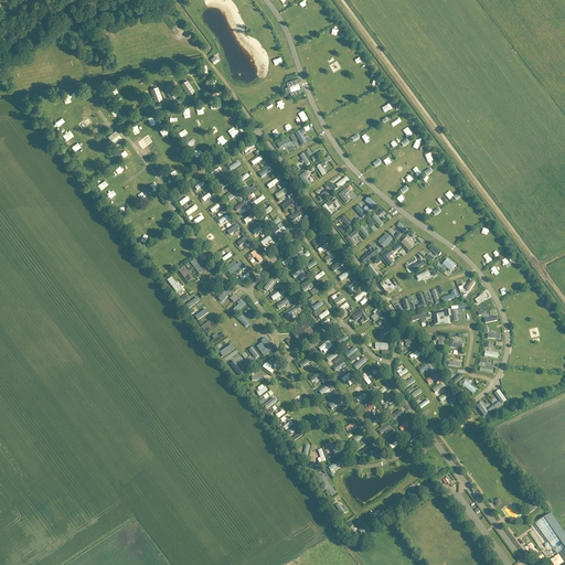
[(301,93),(297,78),(287,82),(287,83),(288,86),(286,87),(287,93),(290,92),(291,95),(292,96),(301,93)]
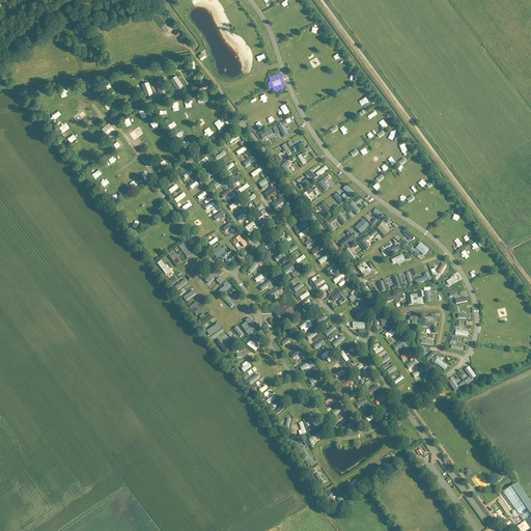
[(285,121),(277,127),(283,137),(288,134),(284,128),(287,126),(285,121)]
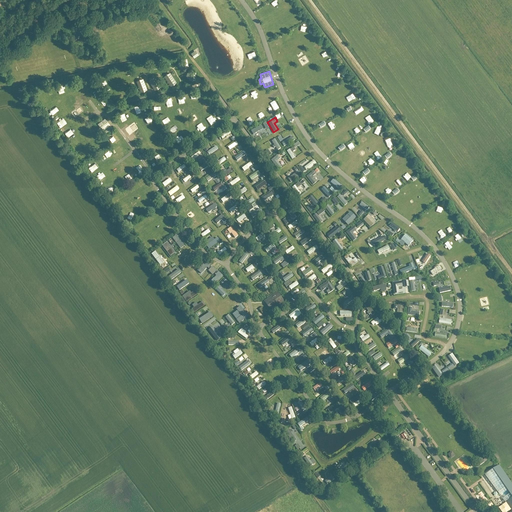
[(107,122),(106,122),(104,119),(98,124),(100,127),(98,129),(101,132),(102,131),(105,134),(112,129),(109,126),(107,122)]
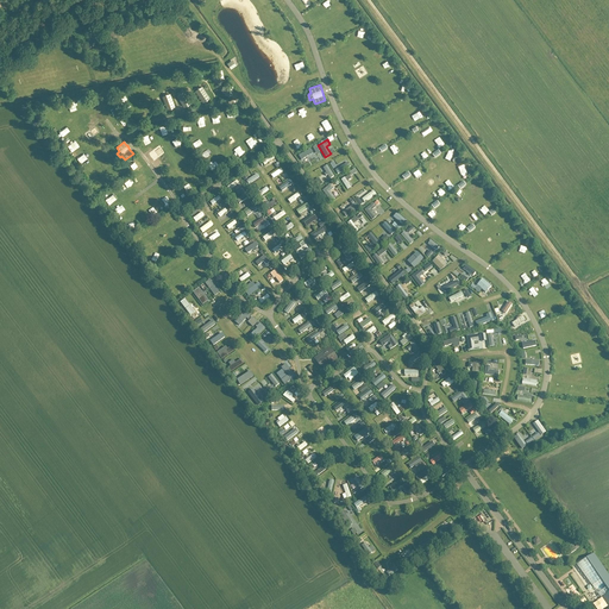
[(316,143),(309,148),(313,154),(318,163),(325,158),(316,143)]
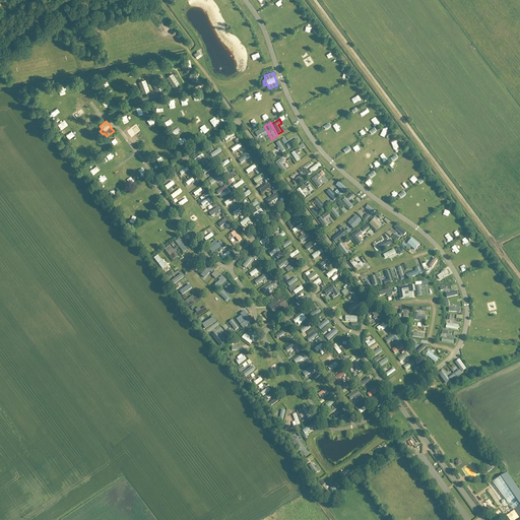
[(255,132),(257,136),(267,131),(265,127),(255,132)]
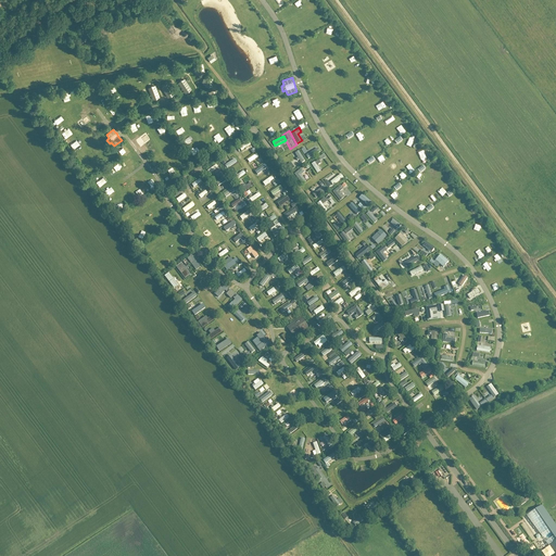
[(239,144),(241,150),(252,146),(249,140),(239,144)]
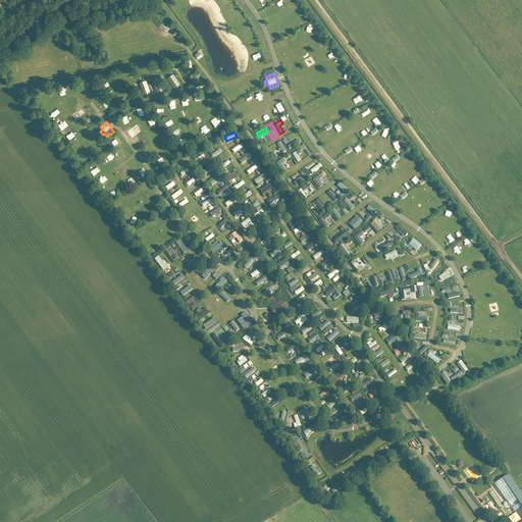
[(299,134),(293,137),(295,140),(296,142),(302,140),(299,134)]
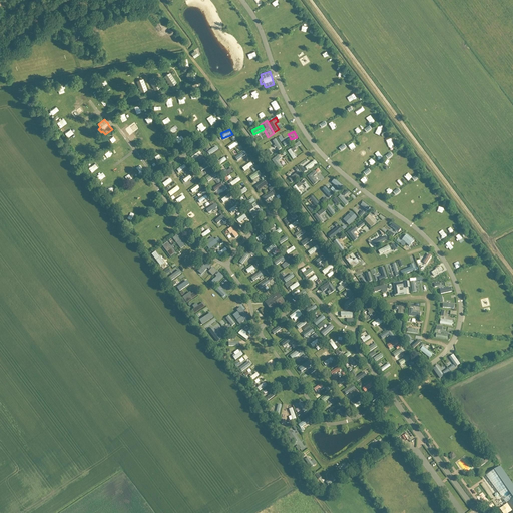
[(277,138),(271,141),(274,146),(270,149),(272,153),(282,147),(277,138)]
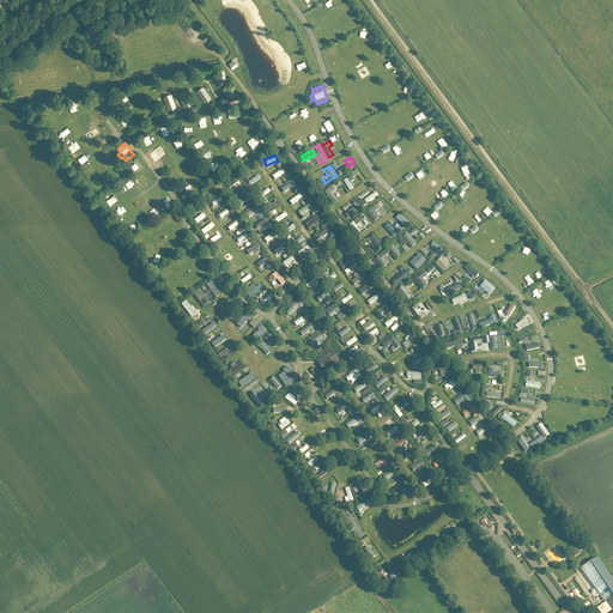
[(283,169),(273,175),(275,180),(286,174),(283,169)]
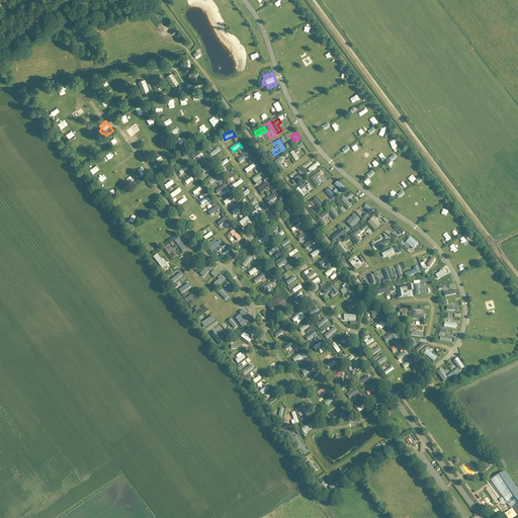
[(213,156),(222,150),(219,147),(210,153),(213,156)]
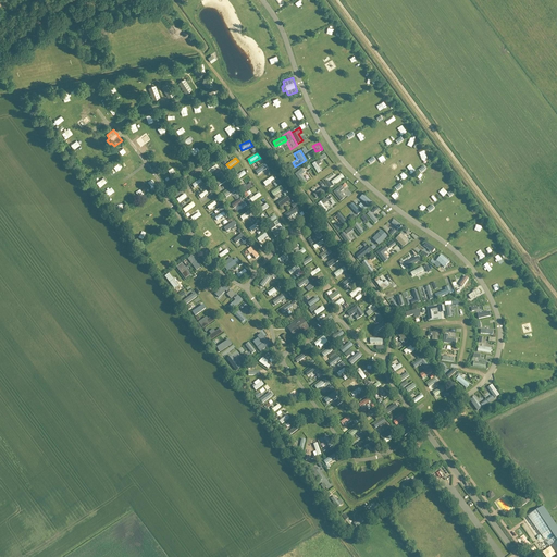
[(211,174),(220,169),(218,164),(208,170),(211,174)]
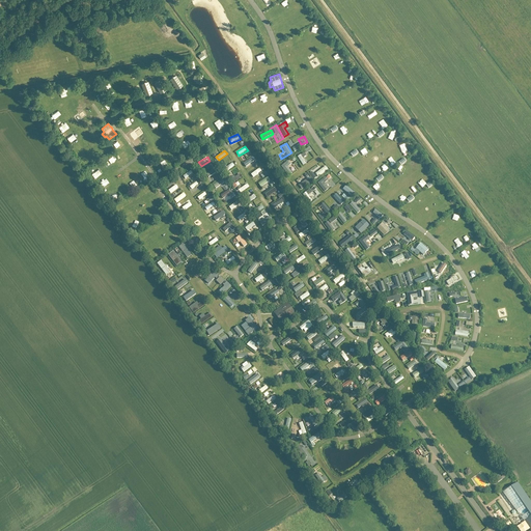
[(247,166),(249,165),(251,168),(256,164),(252,157),(244,162),(247,166)]
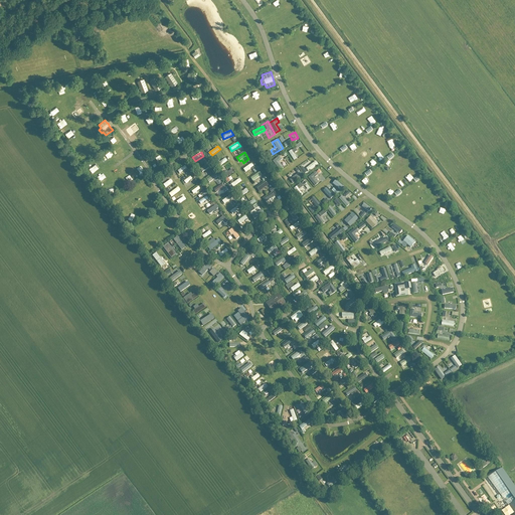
[(280,156),(273,161),(280,171),(284,168),(279,162),(283,160),(280,156)]
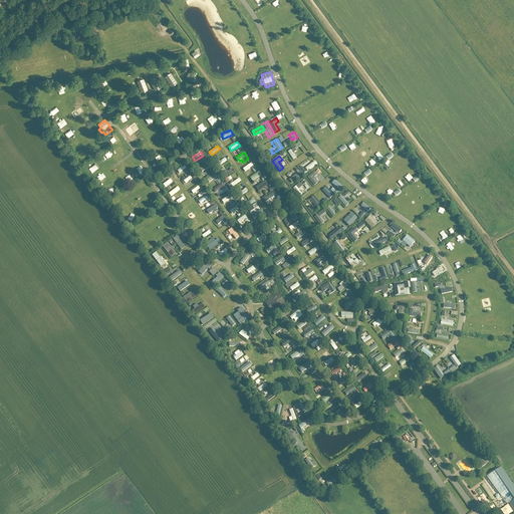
[(217,163),(219,167),(228,161),(225,158),(217,163)]
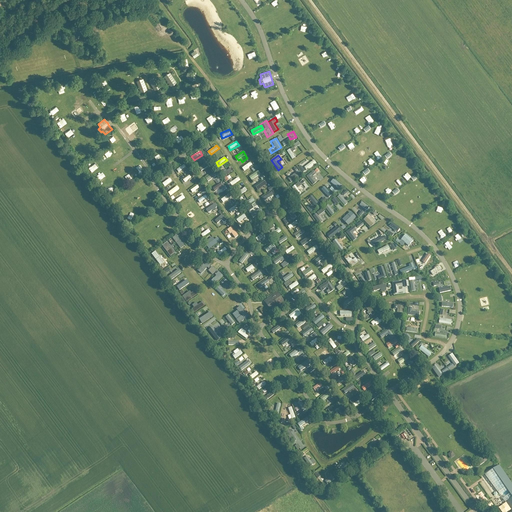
[(242,167),(245,171),(253,165),(250,161),(242,167)]
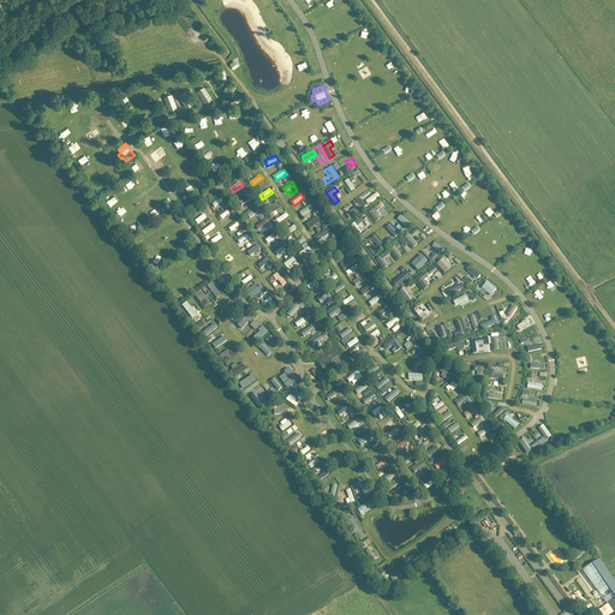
[(215,208),(224,202),(221,197),(213,203),(215,208)]
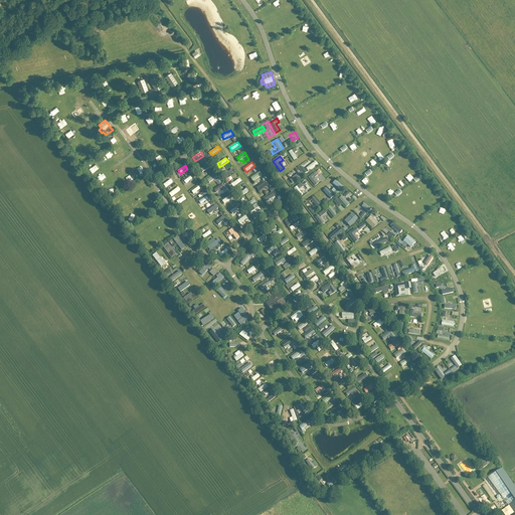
[(202,167),(204,174),(208,173),(208,175),(211,174),(209,168),(208,168),(207,165),(202,167)]
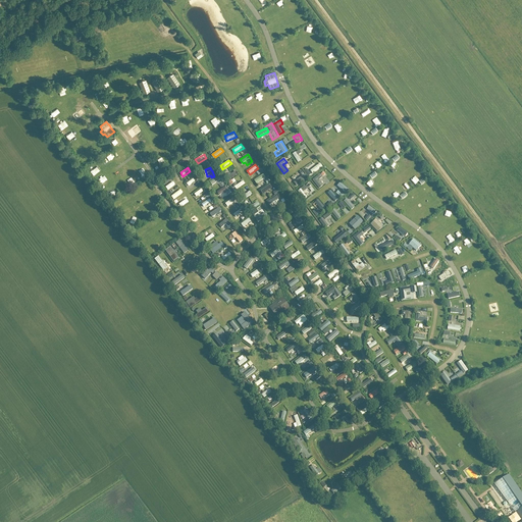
[(265,174),(255,179),(257,184),(267,178),(265,174)]
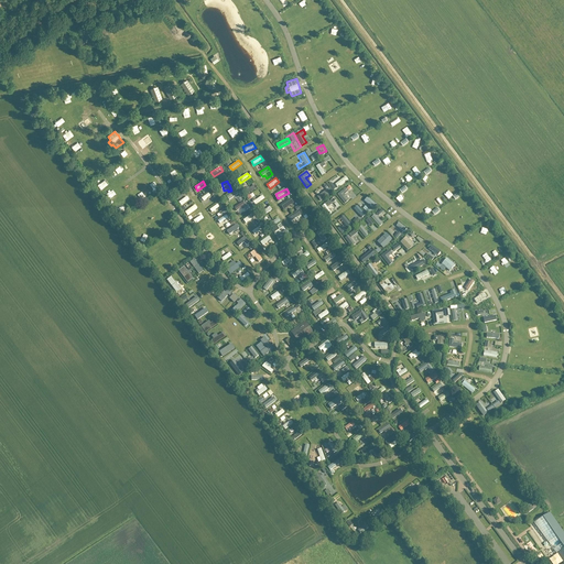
[(345,188),(337,195),(345,204),(349,201),(345,195),(348,192),(345,188)]
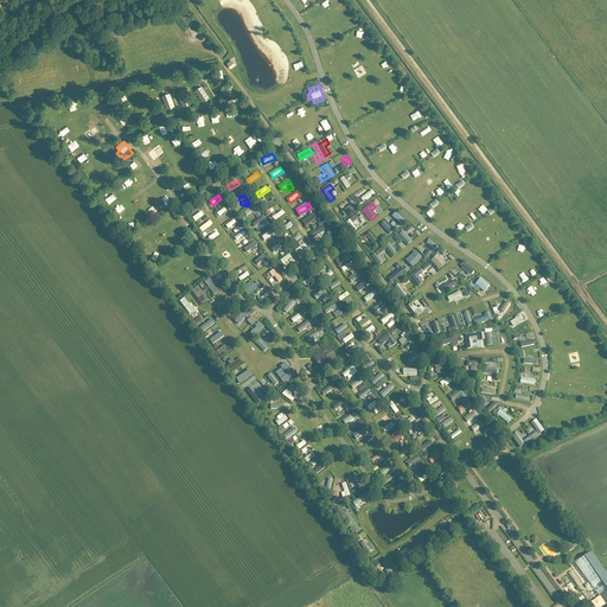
[(251,209),(255,208),(255,204),(246,205),(247,213),(253,212),(251,209)]
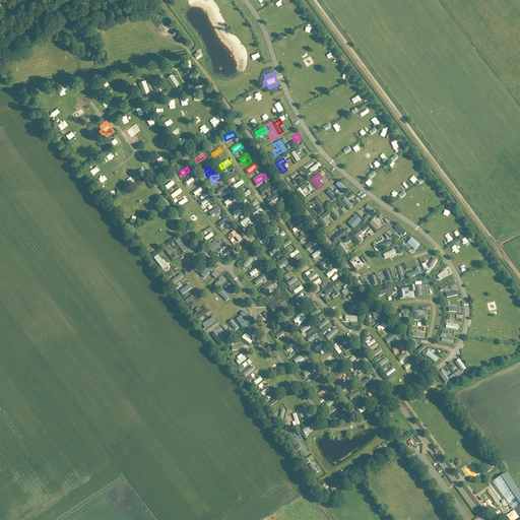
[(368,178),(365,182),(372,188),(375,185),(368,178)]
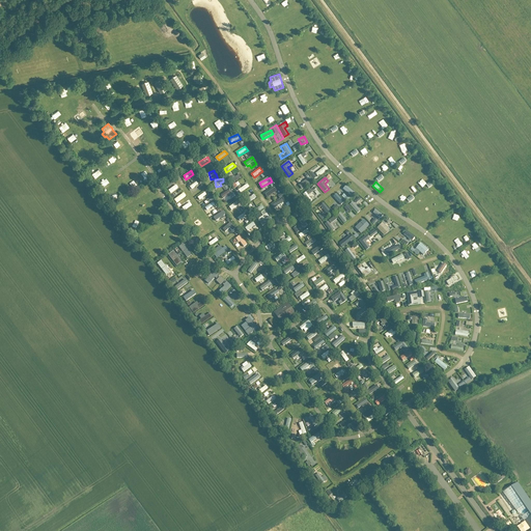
[(248,184),(239,189),(241,192),(249,186),(248,184)]
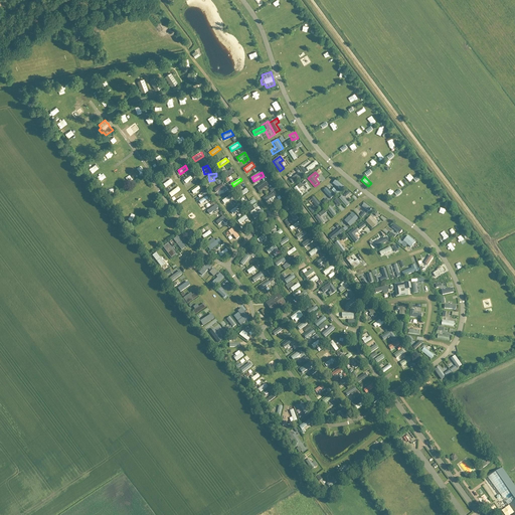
[(216,192),(224,187),(222,184),(214,188),(216,192)]
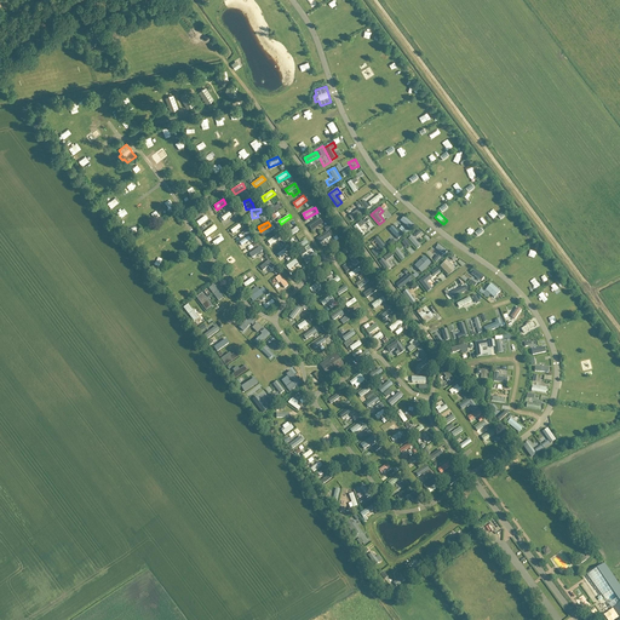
[(213,225),(208,228),(207,225),(202,228),(207,236),(216,230),(213,225)]
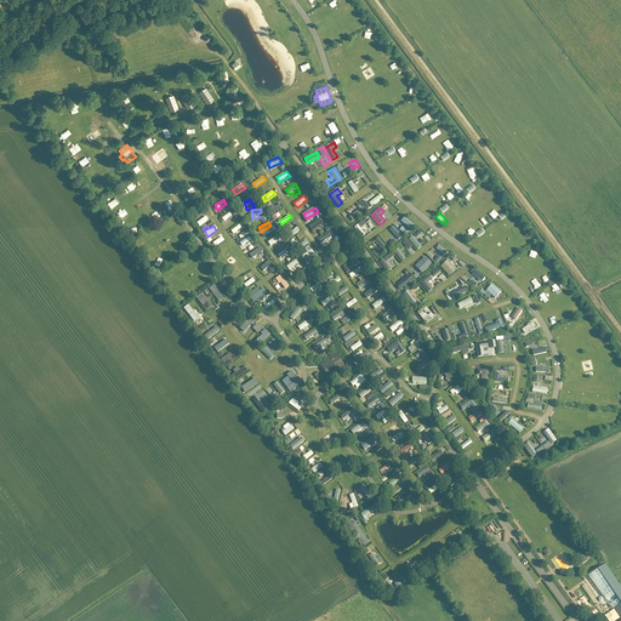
[(288,233),(291,238),(301,231),(297,227),(288,233)]
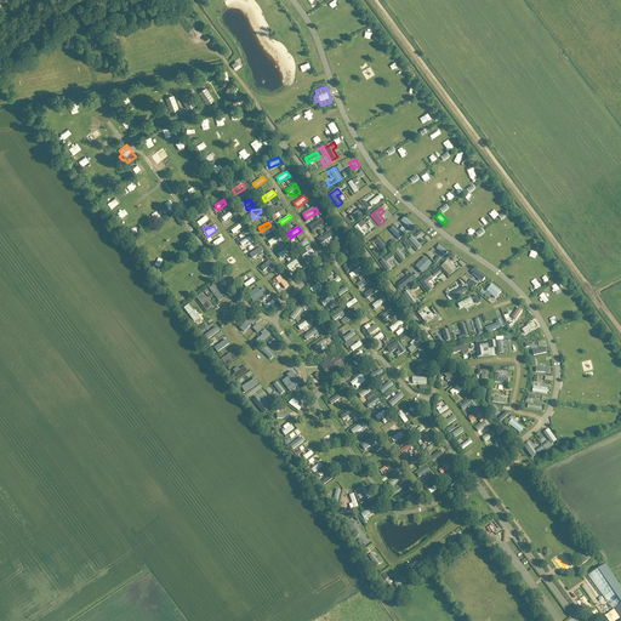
[(235,232),(238,238),(248,233),(245,228),(235,232)]
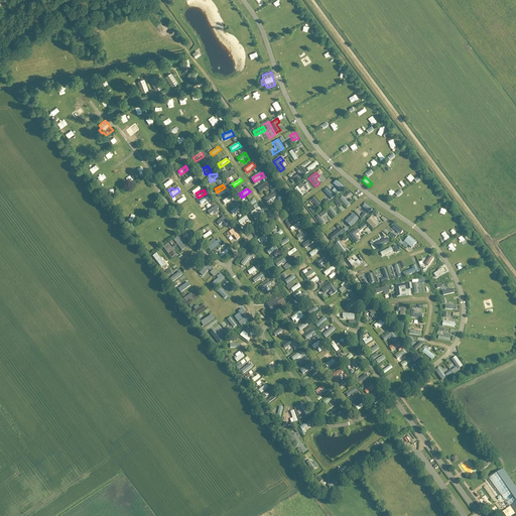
[(208,197),(201,202),(205,206),(211,201),(208,197)]
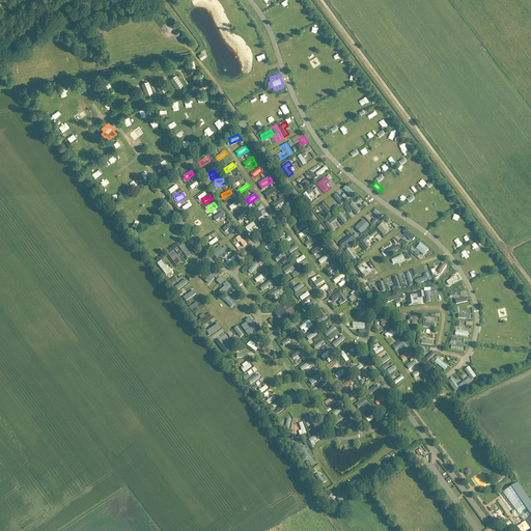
[(241,221),(247,217),(244,213),(238,217),(241,221)]
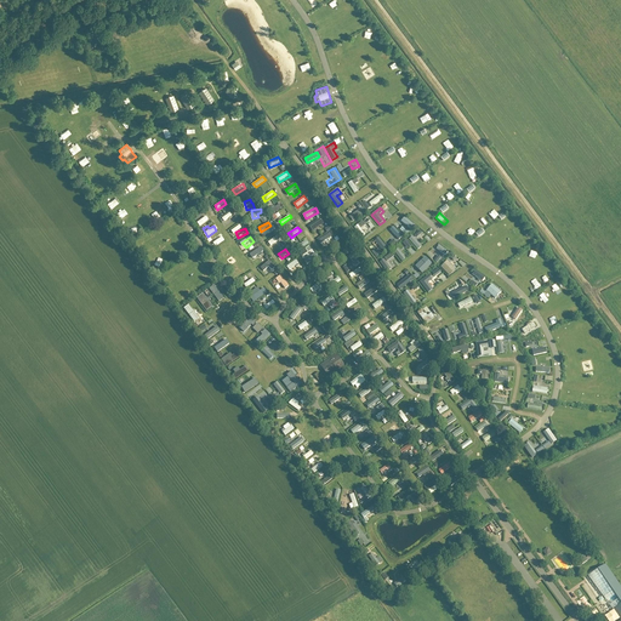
[(228,262),(232,266),(240,261),(237,256),(228,262)]
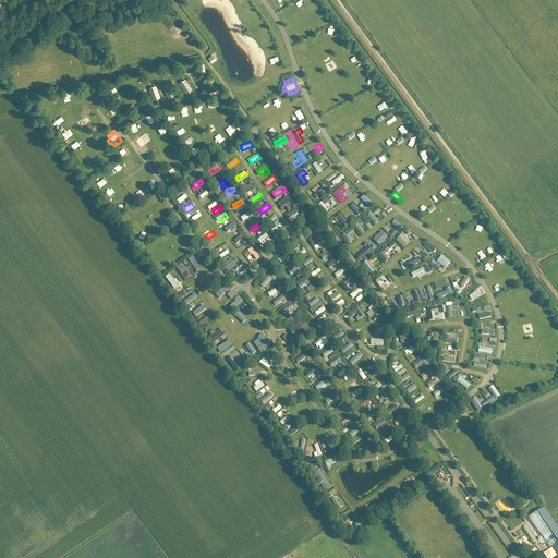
[(348,241),(354,235),(352,232),(348,235),(344,231),(342,233),(348,241)]
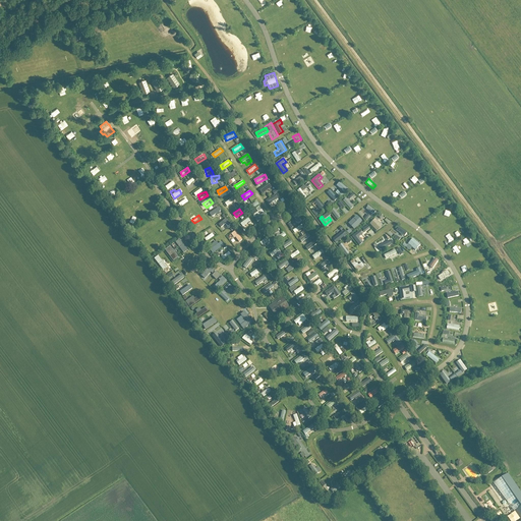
[(239,223),(242,227),(251,221),(248,217),(239,223)]
